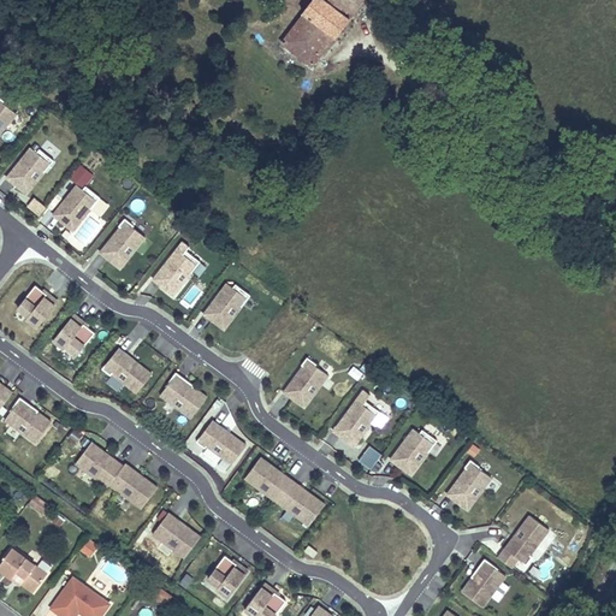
[(303,15),(282,43),(312,66),(333,37),(335,39),(350,19),(349,18),(362,0),(313,0),(302,13),(303,15)]
